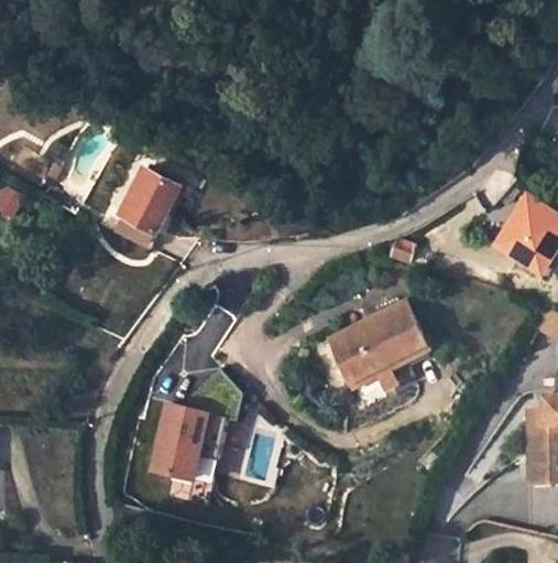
[(149,250),(179,186),(143,169),(120,217),(105,208),(97,224),(149,250)]
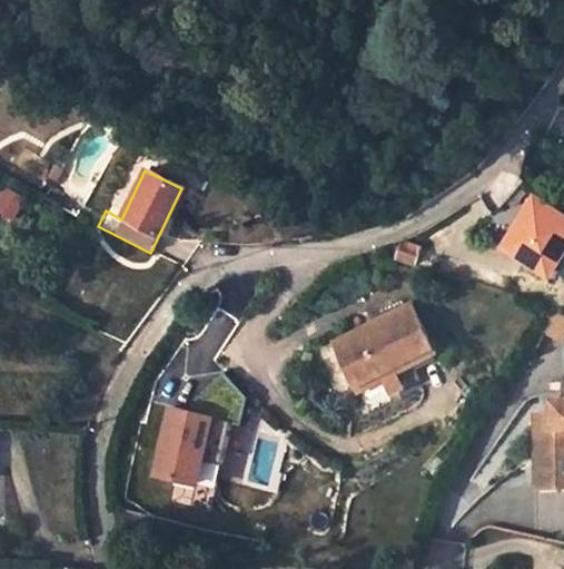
[(563,251),(563,217),(532,198),(501,248),(548,276),(563,251)]
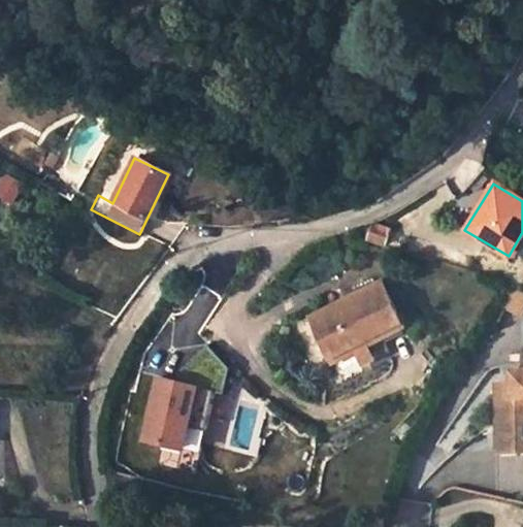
[(368,225),(364,239),(382,244),(387,230),(368,225)]
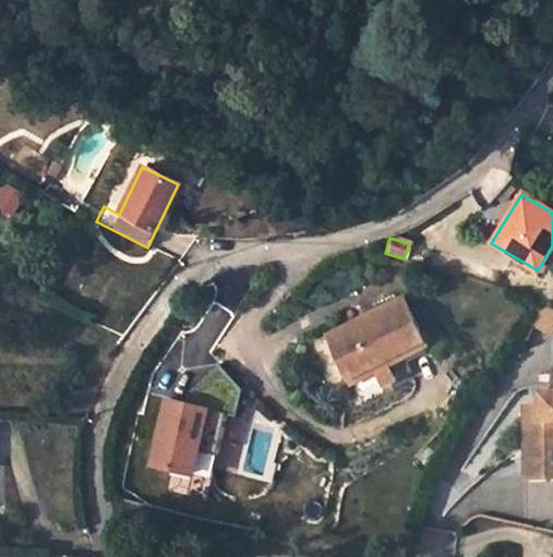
[(421,342),(398,298),(324,336),(348,379),(421,342)]
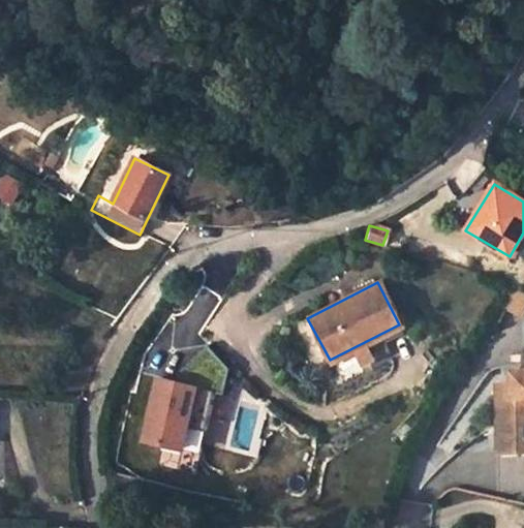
[(195,386),(187,427),(205,431),(213,392),(223,394),(229,369),(207,346),(179,373),(176,382),(195,386)]
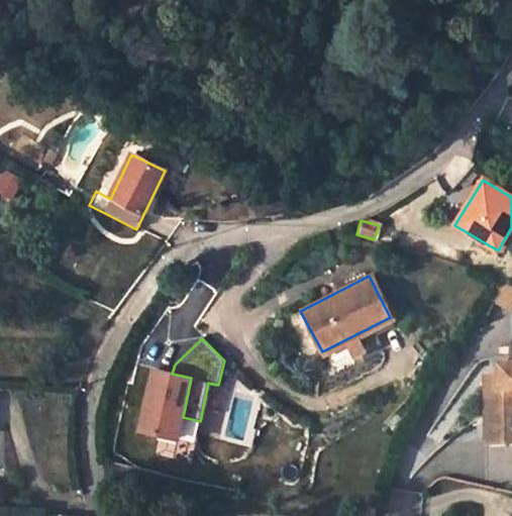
[(511,365),(502,366),(502,376),(483,377),(486,443),(511,441),(511,365)]
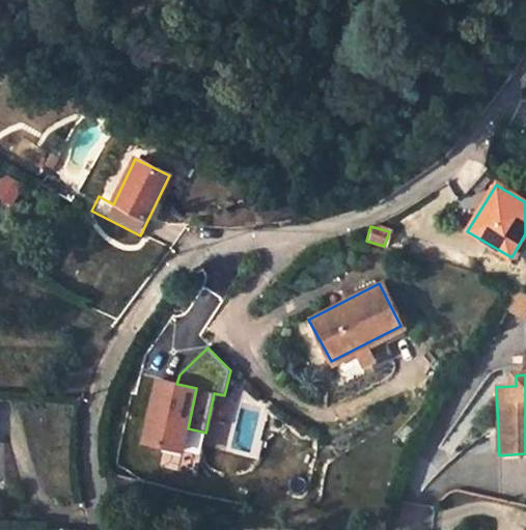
[(176,384),(159,380),(146,443),(183,450),(188,428),(196,388),(176,384)]
